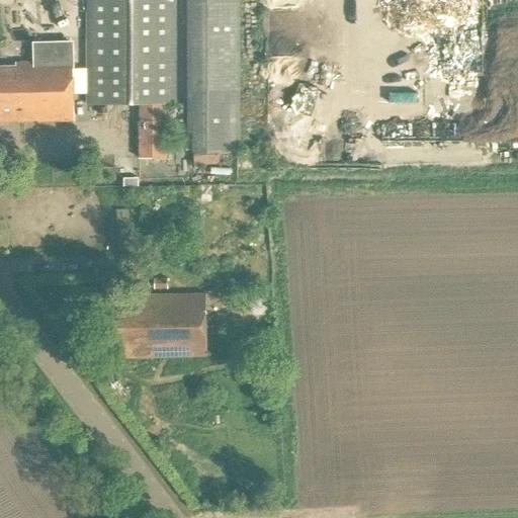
[(85,0),(86,104),(136,104),(136,161),(164,160),(163,104),(174,104),(172,0),(85,0)]
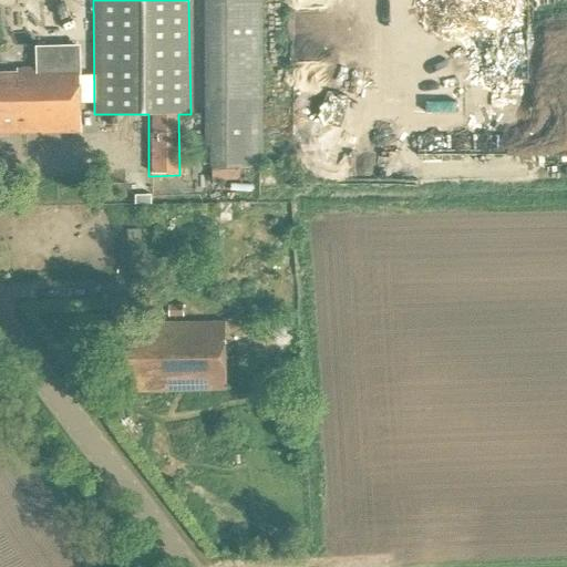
[(263,0),(205,0),(206,150),(212,150),(212,171),(264,171),(263,0)]
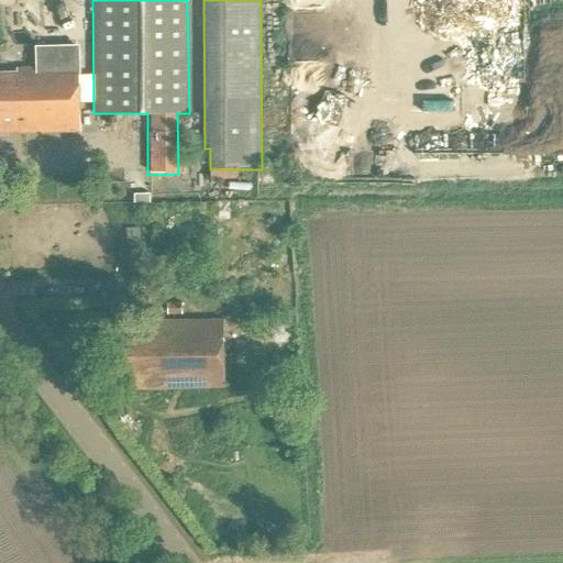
[(0,133),(79,132),(77,68),(76,47),(39,48),(39,69),(15,69),(17,76),(0,76),(0,133)]
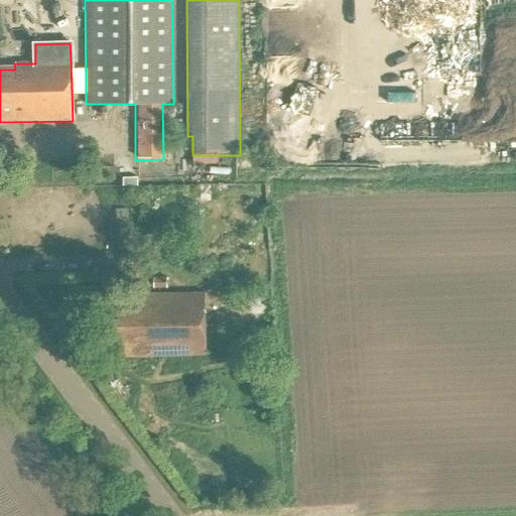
[(515,56),(505,59),(509,73),(515,71),(515,56)]
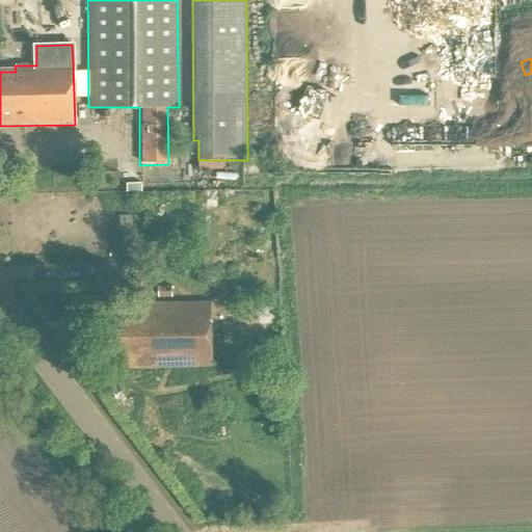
[(318,165),(317,175),(341,178),(342,168),(318,165)]
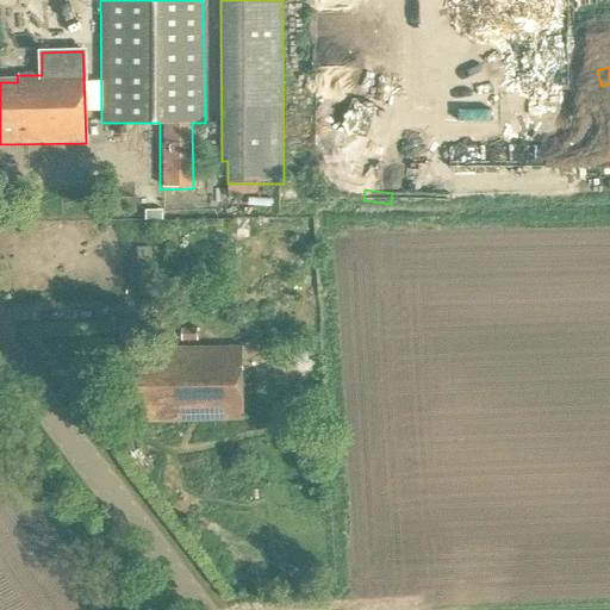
[(154,365),(124,365),(124,410),(144,409),(144,423),(242,423),(241,349),(167,350),(167,356),(154,356),(154,365)]
